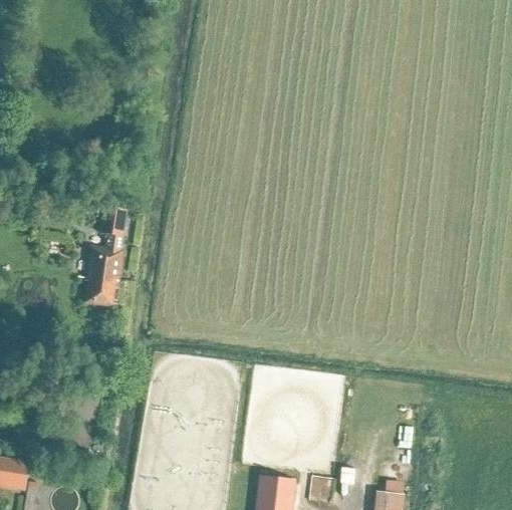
[(123,235),(128,208),(114,206),(110,233),(123,235)]
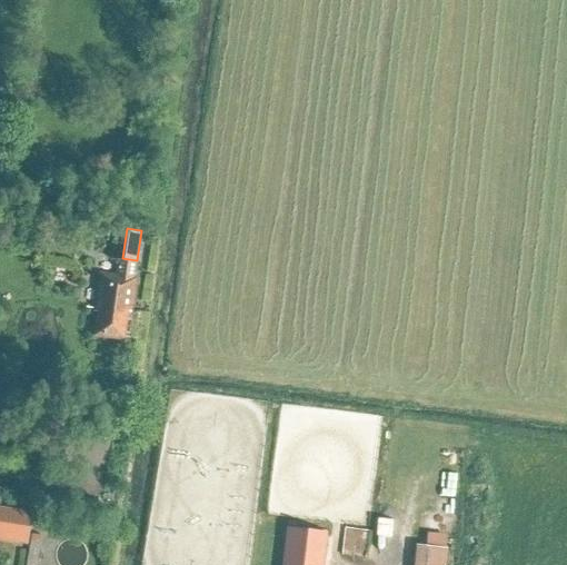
[(132,309),(137,275),(100,269),(96,308),(99,308),(96,334),(126,337),(129,309),(132,309)]
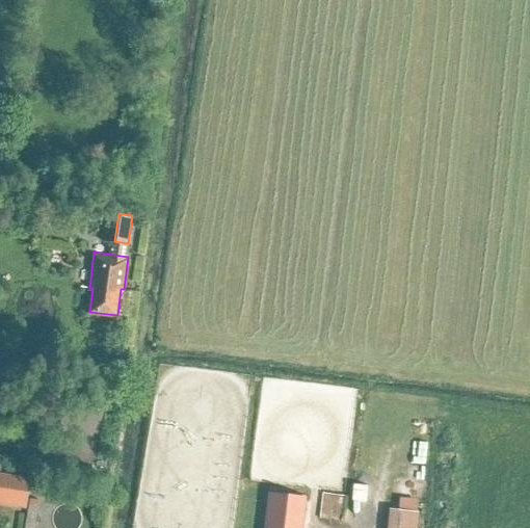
[(0,502),(27,507),(31,475),(0,470),(0,502)]
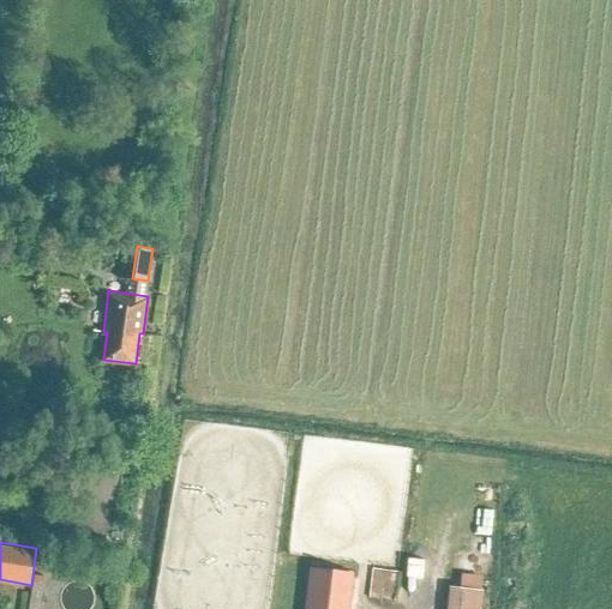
[(305,608),(349,608),(354,571),(310,566),(305,608)]
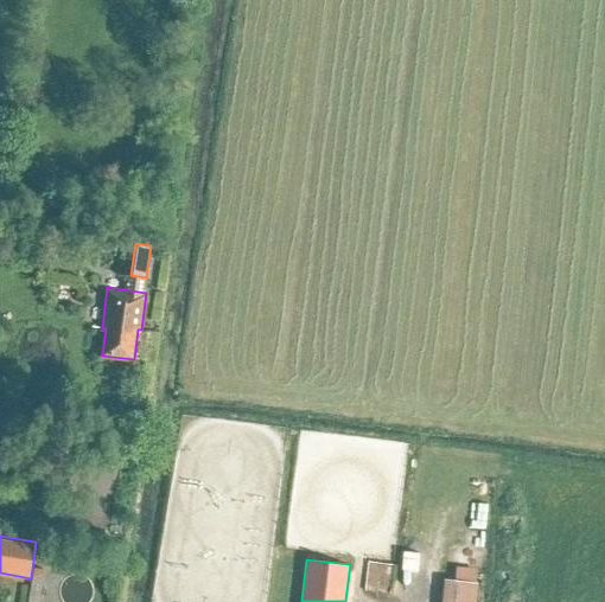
[(39,601),(45,568),(34,565),(27,601),(39,601)]
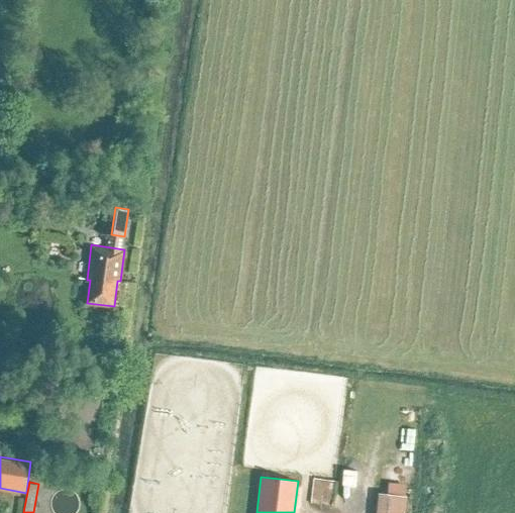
[(405,512),(407,496),(379,493),(377,512),(405,512)]
